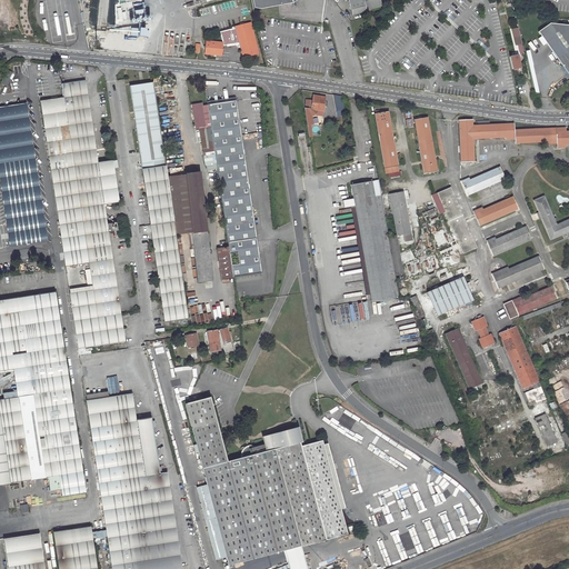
[(348,0),(352,15),(381,7),(379,0),(348,0)]
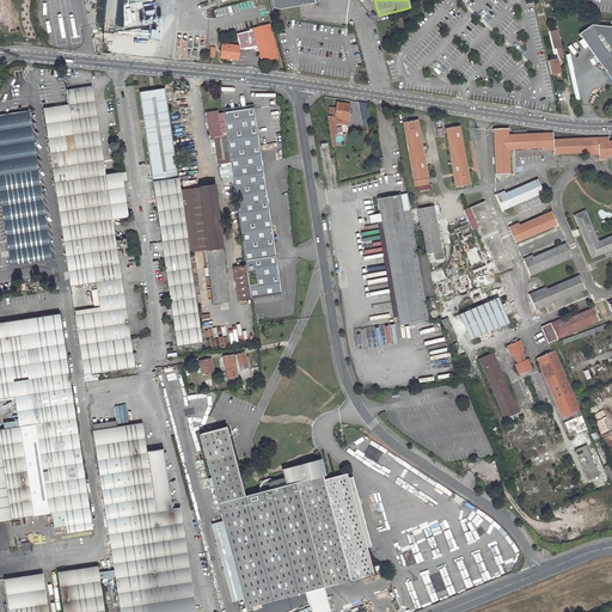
[(127,10),(129,23),(139,20),(136,8),(127,10)]
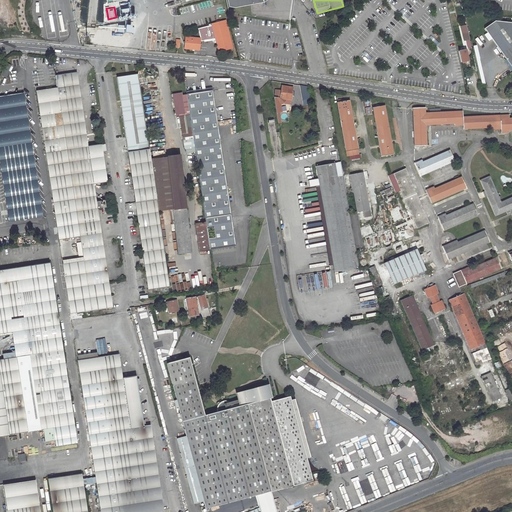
[(212,25),(216,39),(219,51),(232,47),(225,19),(211,23),(212,25)]
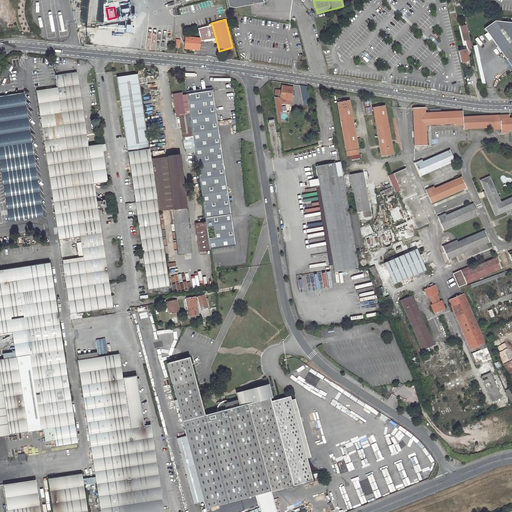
[(511,67),(511,22),(495,21),(484,29),(501,53),(511,67)]
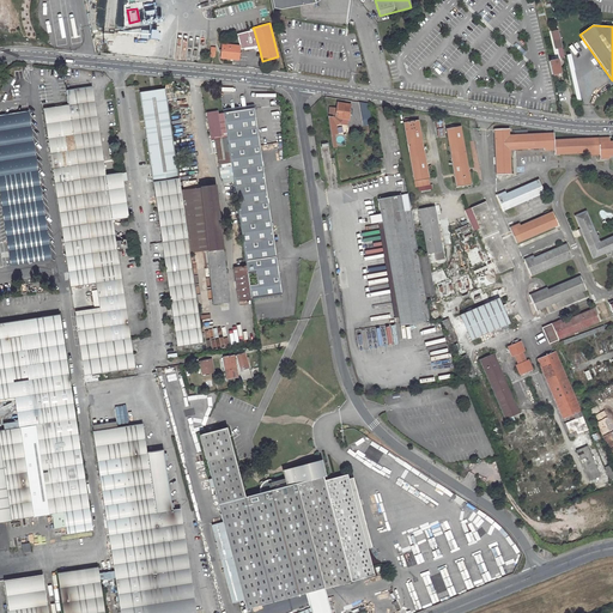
[(151,30),(150,40),(157,40),(161,40),(162,32),(157,31),(158,31),(151,30)]
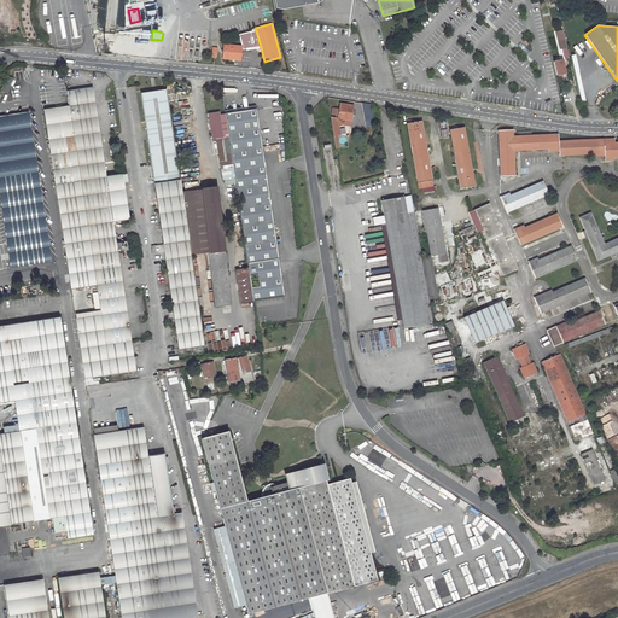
[(239,35),(243,46),(243,50),(261,47),(256,30),(239,35)]
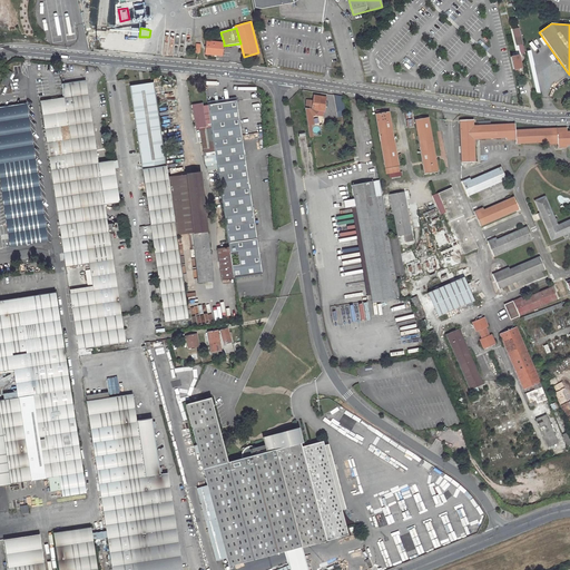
[(517,46),(520,45),(522,53),(524,52),(520,33),(514,35),(517,46)]
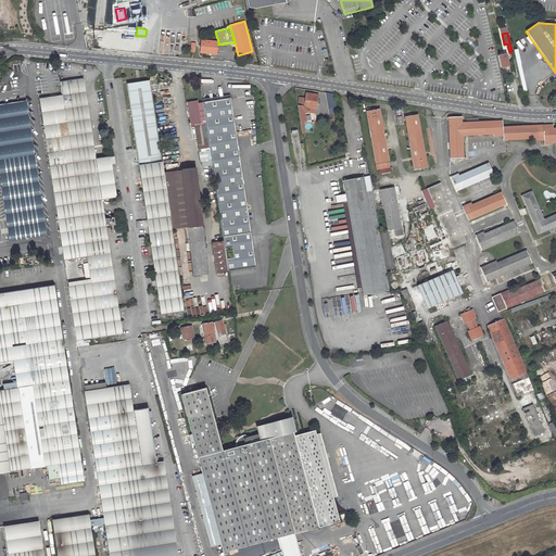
[(218,45),(218,41),(201,40),(200,52),(217,54),(218,45)]
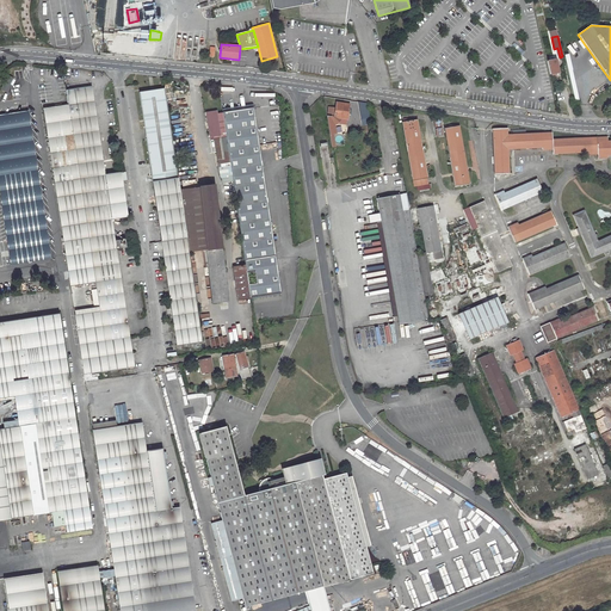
[(566,55),(574,102),(580,100),(572,54),(566,55)]
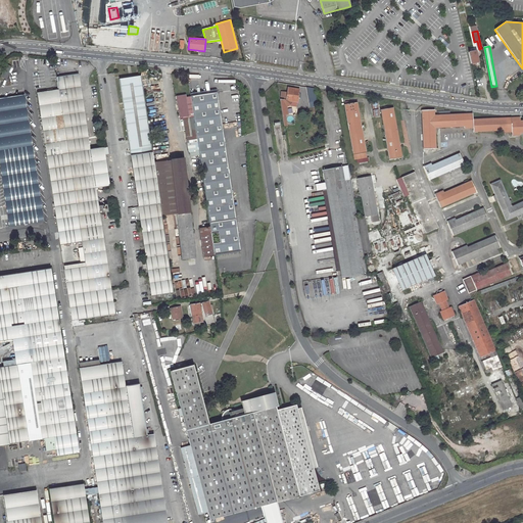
[(11,66),(7,64),(1,77),(5,79),(11,66)]
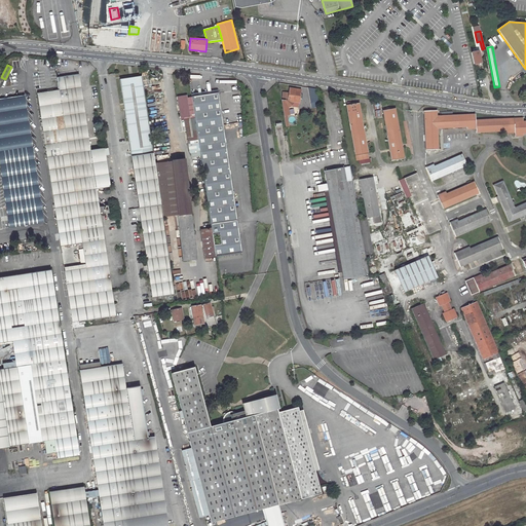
[(90,151),(79,74),(58,78),(60,89),(79,218),(100,215),(106,214),(105,207),(99,208),(97,189),(110,187),(104,149),(90,151)]
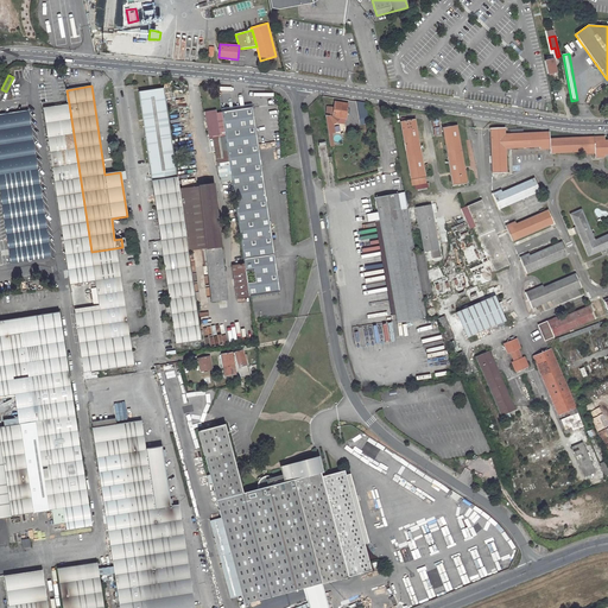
[(165,88),(140,92),(162,240),(187,236),(165,88)]
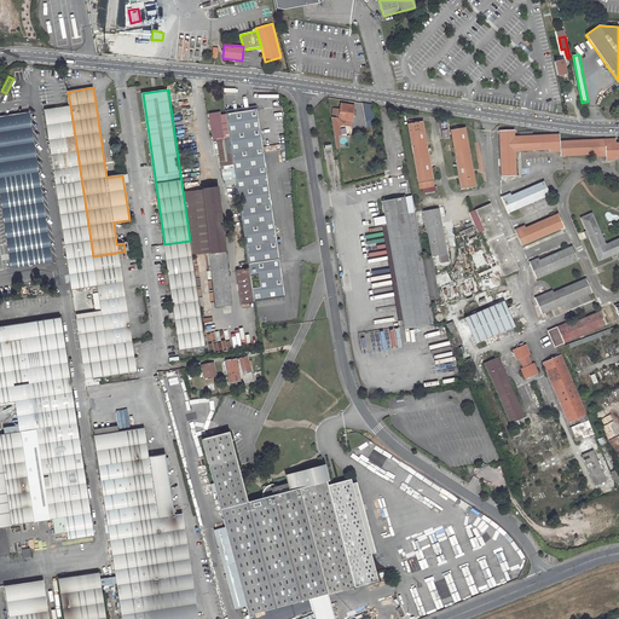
[(375,126),(374,103),(359,104),(359,110),(365,110),(366,127),(375,126)]
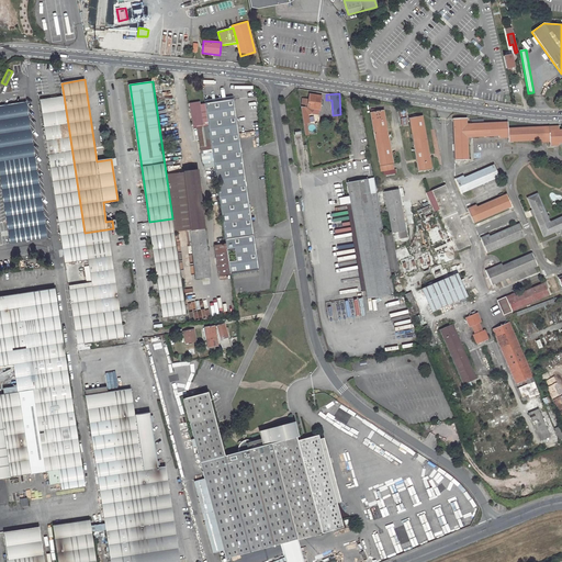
[(64,96),(41,100),(65,262),(88,259),(85,233),(64,96)]
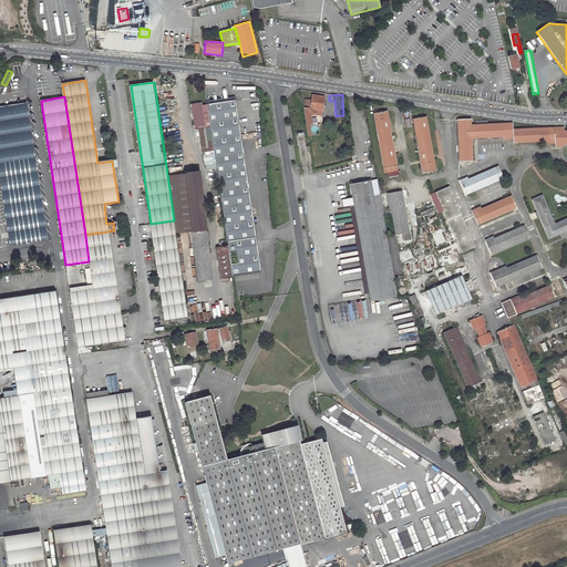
[(326,99),(315,96),(313,101),(312,101),(311,106),(313,106),(312,110),(325,112),(326,99)]
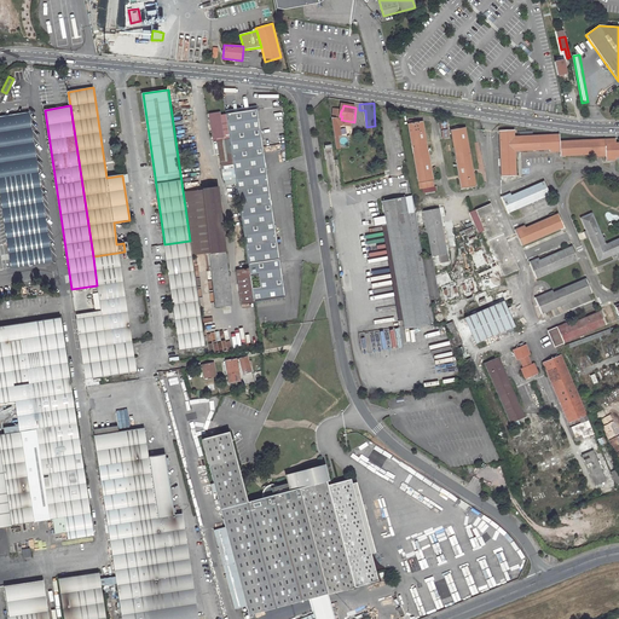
[(254,301),(284,296),(256,110),(227,115),(231,138),(235,165),(249,268),(254,301)]
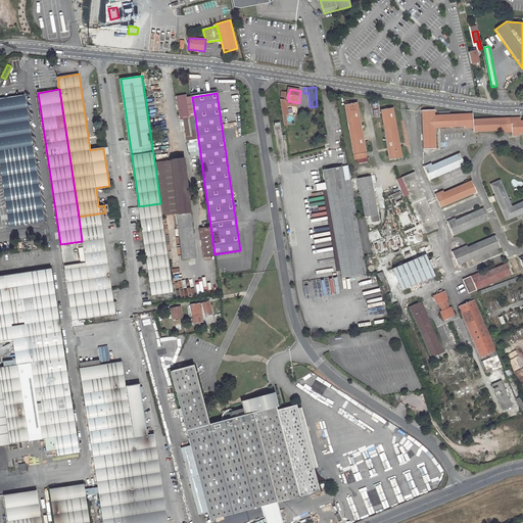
[(187,94),(178,95),(181,116),(189,115),(187,94)]
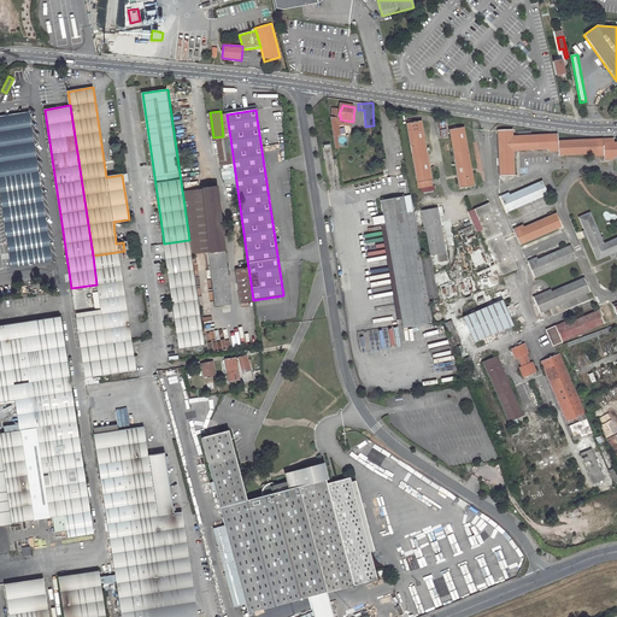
[(0,193),(11,268),(51,262),(28,112),(0,116),(0,193)]
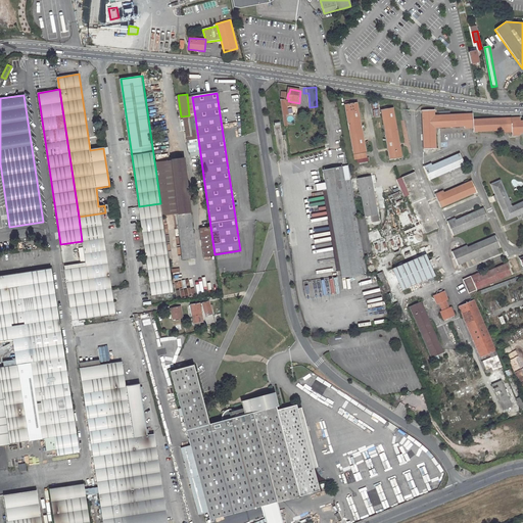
[(288,115),(286,101),(280,100),(282,115),(288,115)]
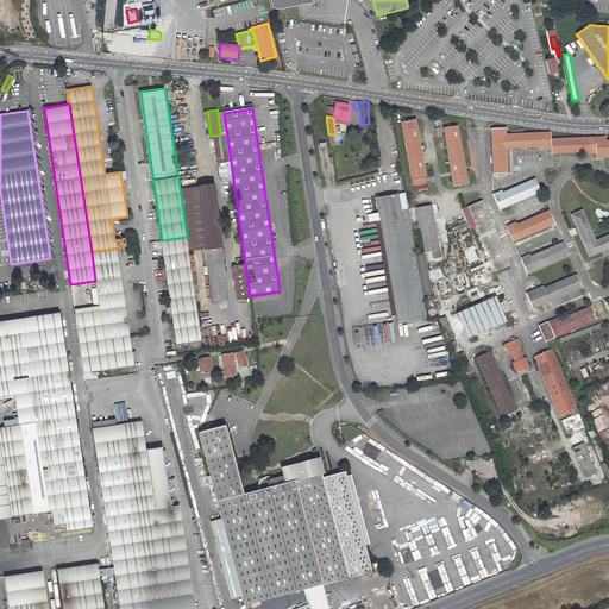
[(427,176),(416,119),(402,121),(414,186),(428,183),(427,176)]
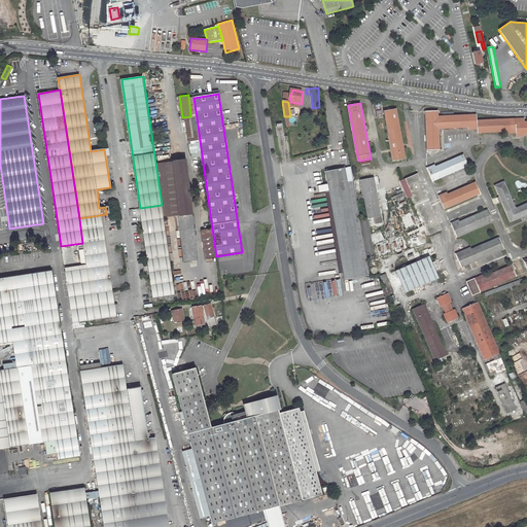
[(406,159),(395,109),(383,112),(384,118),(378,119),(379,127),(386,126),(392,161),(406,159)]
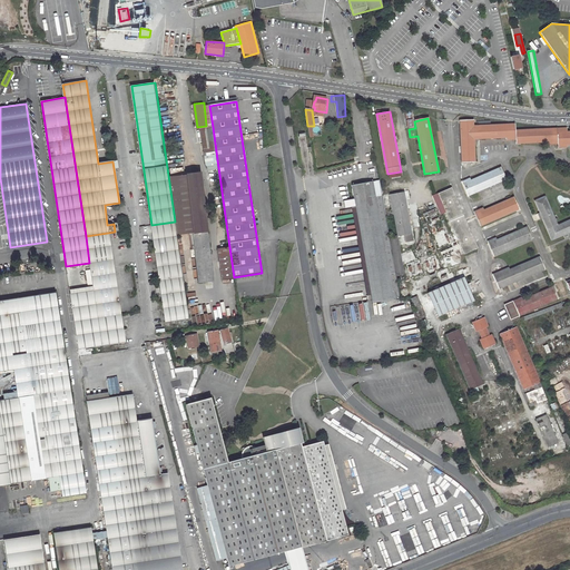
[(569,131),(558,133),(558,128),(516,129),(516,124),(491,125),(490,121),(478,123),(478,126),(473,126),(473,120),(460,120),(462,163),(474,161),(473,144),(473,137),(478,137),(510,136),(511,139),(518,138),(518,143),(558,141),(558,143),(562,143),(562,146),(567,146),(567,145),(569,144),(569,131)]
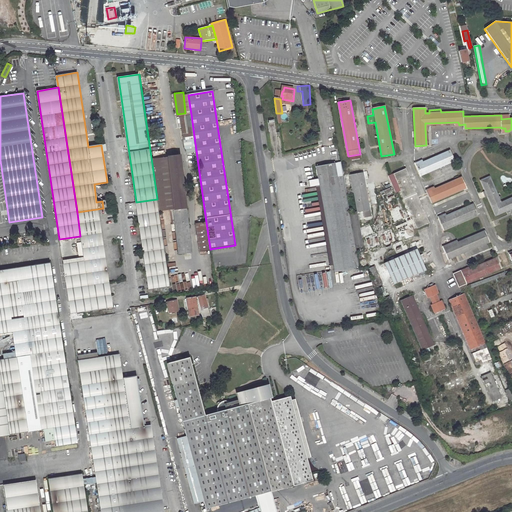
[(191,114),(181,115),(184,137),(194,136),(191,114)]
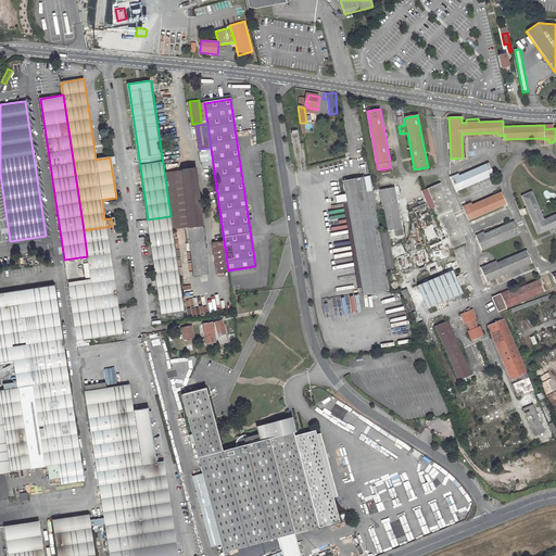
[(492,171),(489,163),(455,177),(454,176),(450,177),(456,191),(458,190),(460,193),(466,191),(464,187),(492,176),(490,172),(492,171)]
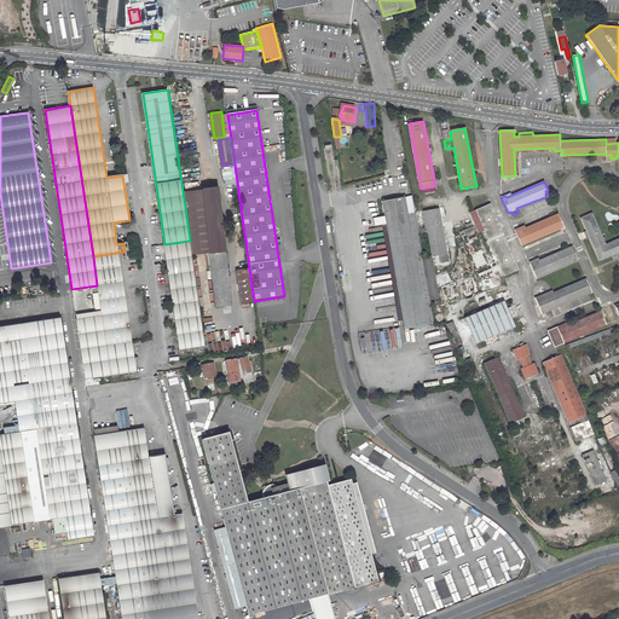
[(186,191),(194,255),(209,254),(215,307),(232,305),(226,252),(218,187),(186,191)]
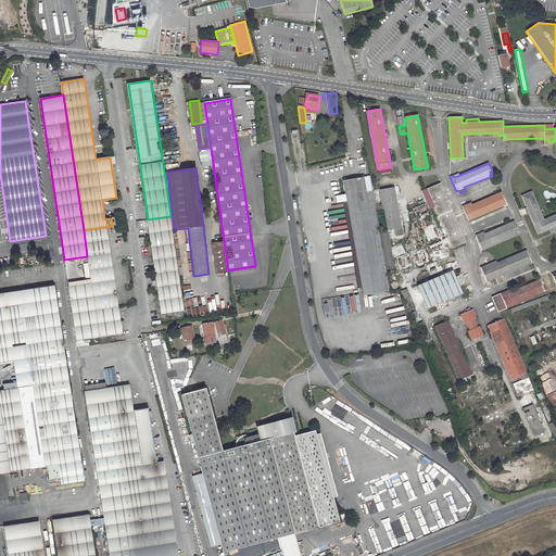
[(364,295),(390,291),(370,176),(343,180),(364,295)]
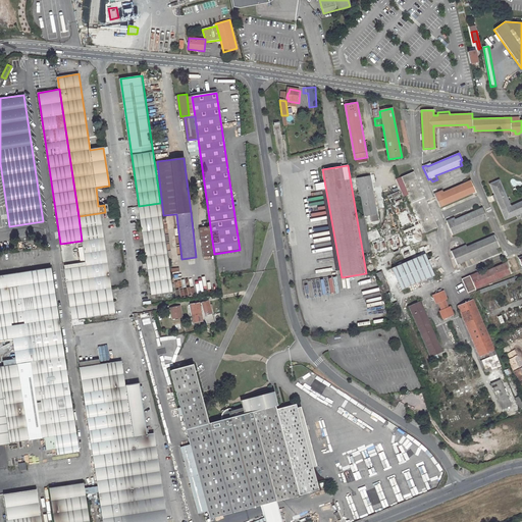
[(437,226),(413,171),(401,176),(424,232),(437,226)]
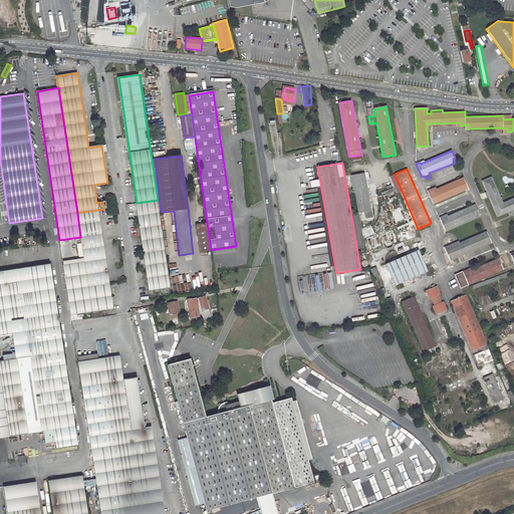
[(370,210),(364,173),(352,175),(358,212),(370,210)]
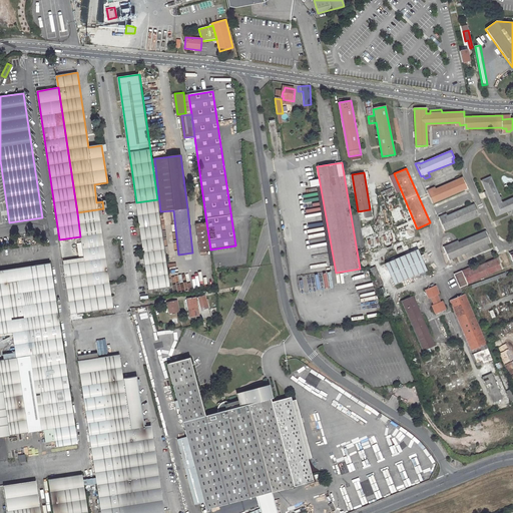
[(496,215),(512,208),(512,196),(501,201),(490,176),(481,180),(496,215)]
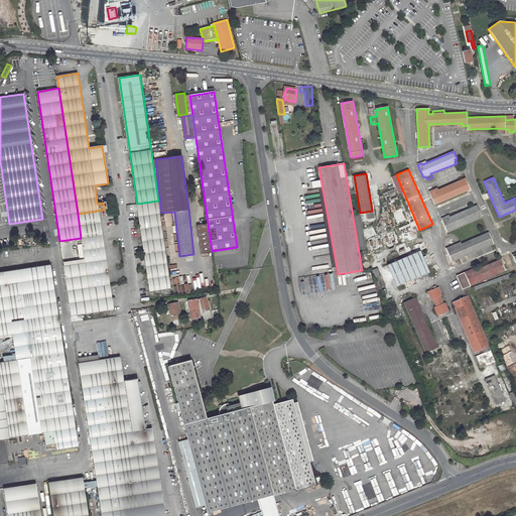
[(469,185),(465,178),(433,191),(432,189),(429,191),(434,205),(469,189),(467,185),(469,185)]
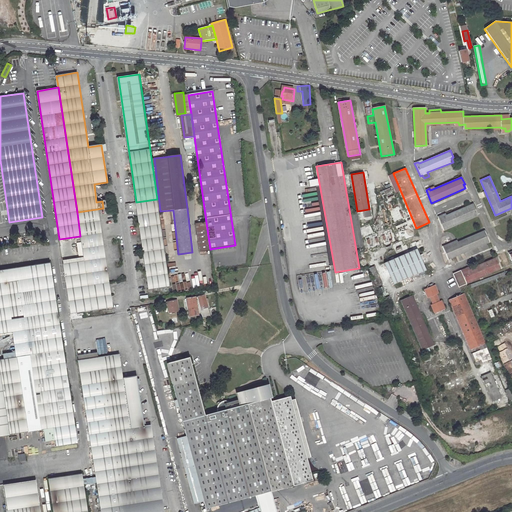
[(136,202),(149,290),(169,287),(157,199),(136,202)]
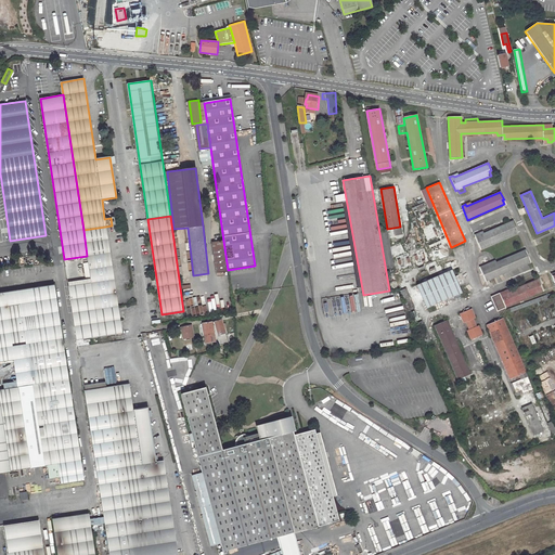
[(516,229),(513,221),(479,235),(478,233),(474,235),(480,249),(516,233),(514,229),(516,229)]
